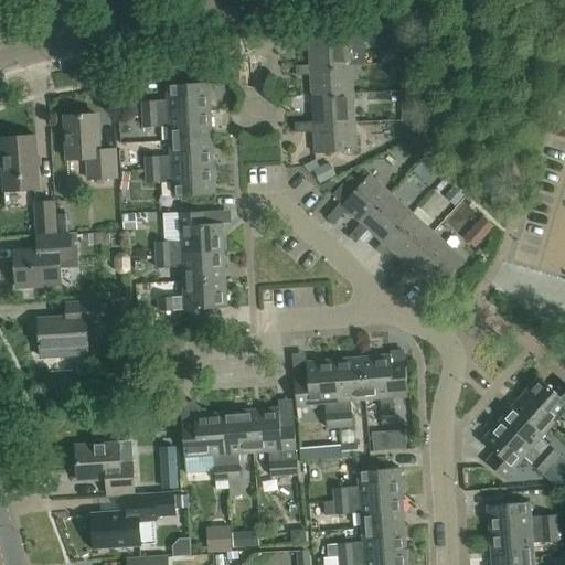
[(352,35),(352,38),(311,40),(311,36),(300,36),(300,48),(310,46),(311,65),(311,68),(349,65),(349,67),(353,67),(352,49),(365,49),(365,34),(352,35)]
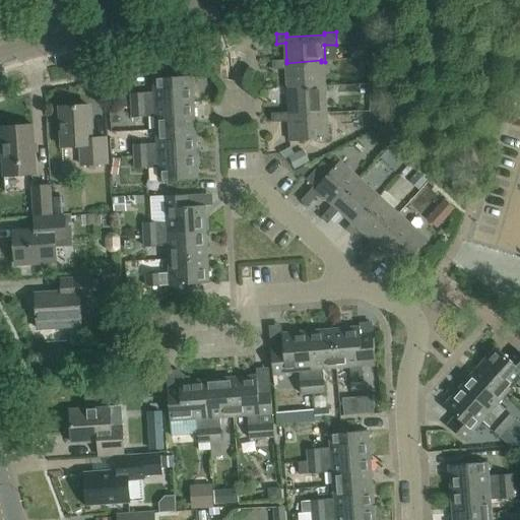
[(321,88),(326,88),(325,62),(321,62),(321,60),(286,63),(286,60),(272,61),(273,69),(286,68),(287,85),(288,89),(321,86),(321,88)]
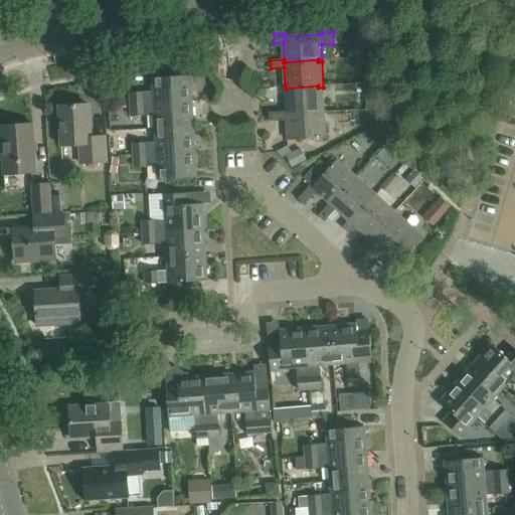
[(131,105),(193,102),(191,76),(153,77),(153,92),(130,93),(131,105)]
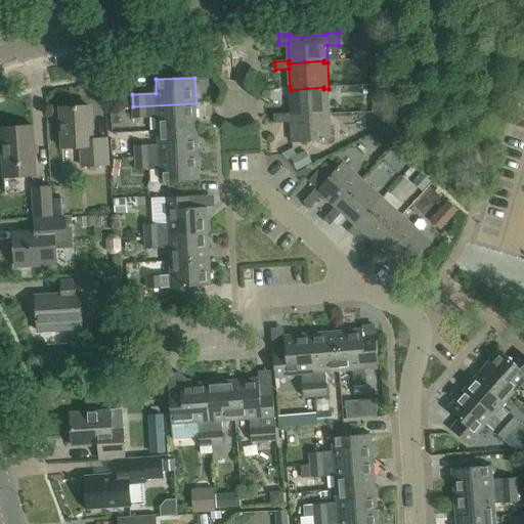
[(325,116),(330,116),(329,89),(323,89),(323,87),(291,90),(290,86),(280,87),(281,96),(290,95),(291,114),(291,117),(325,114),(325,116)]
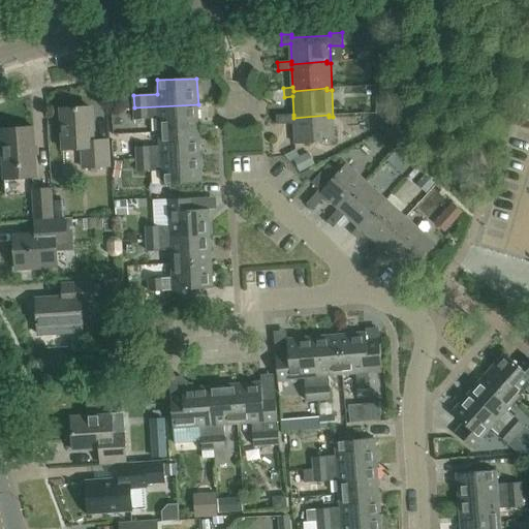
[(198,104),(134,107),(134,120),(159,118),(159,131),(199,130),(198,104)]
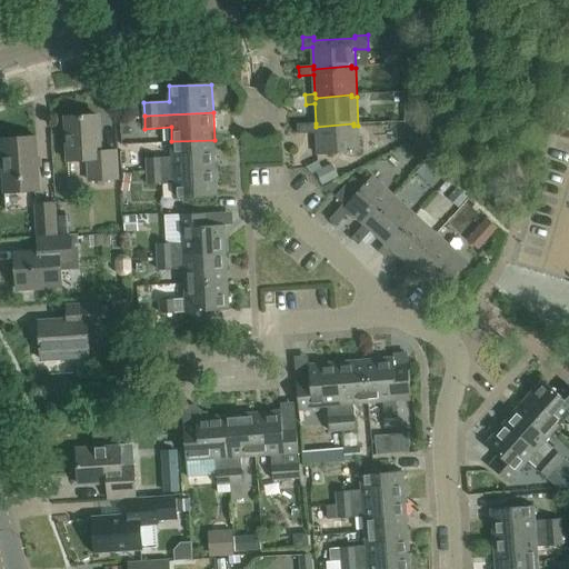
[(102,115),(103,137),(123,136),(121,113),(102,115)]
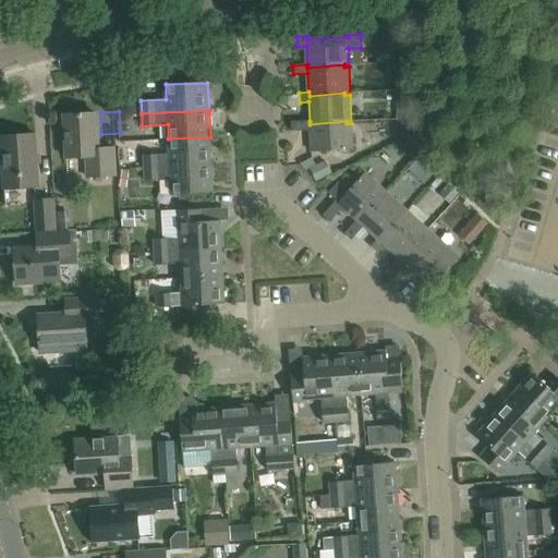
[(114,176),(112,148),(98,149),(96,116),(82,117),(82,113),(67,114),(68,133),(64,133),(67,159),(86,158),(87,178),(114,176)]
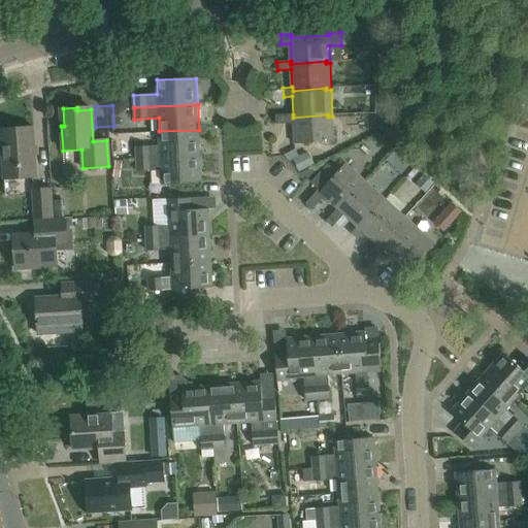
[(293,118),(293,114),(285,114),(285,124),(294,124),(295,144),(334,142),(332,117),(328,117),(328,114),(293,118)]
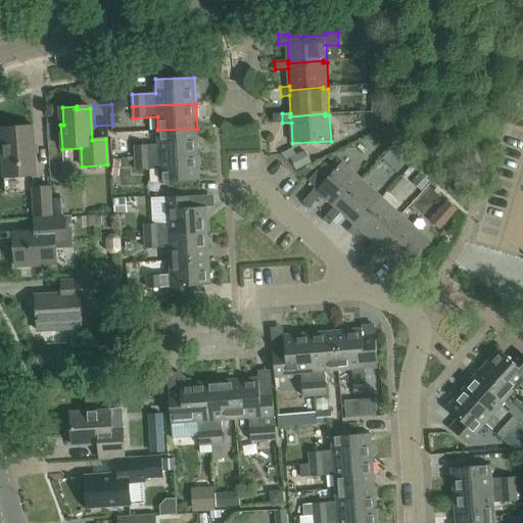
[(37,175),(33,127),(1,129),(4,177),(37,175)]
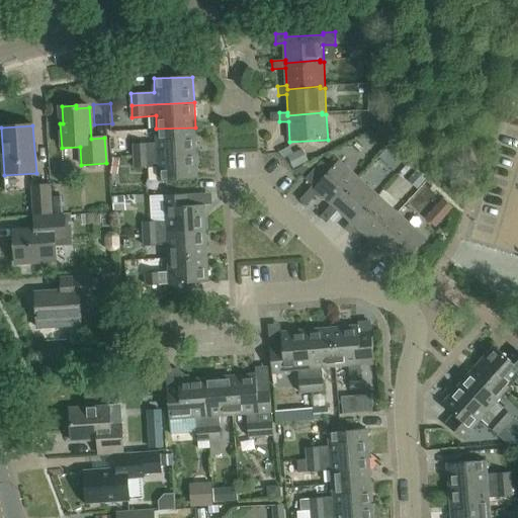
[(195,127),(156,128),(157,143),(134,144),(135,155),(196,153),(195,127)]
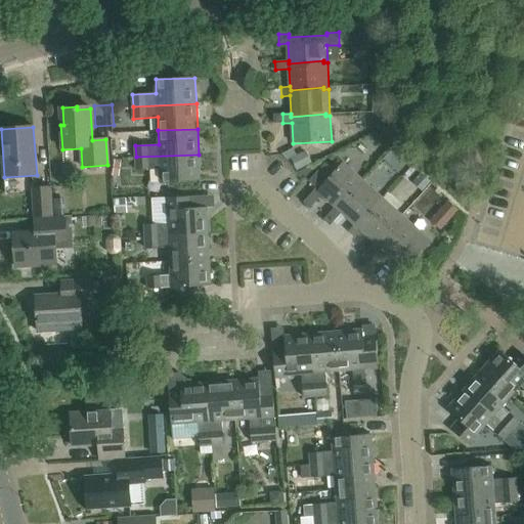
[(385,158),(390,163),(398,154),(393,148),(385,158)]
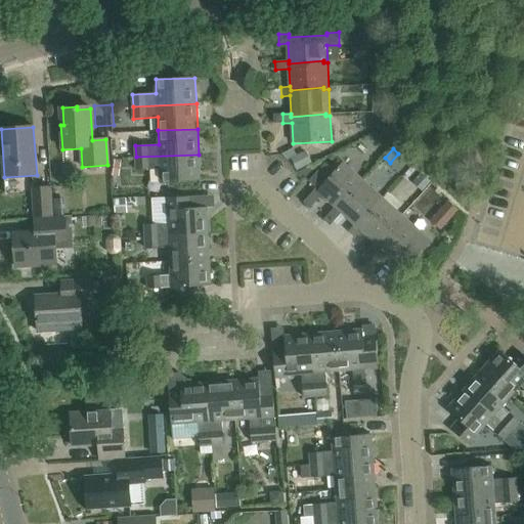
[(199,155),(136,157),(136,170),(160,169),(161,182),(200,180),(199,155)]
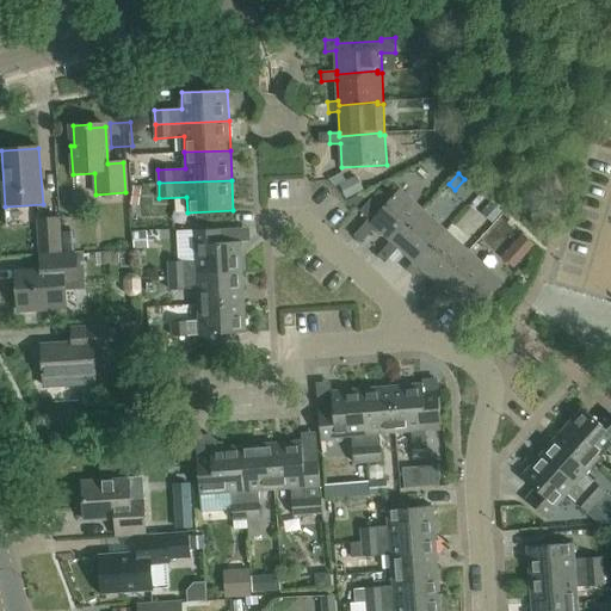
[(448,183),(429,204),(479,247),(498,226),(448,183)]
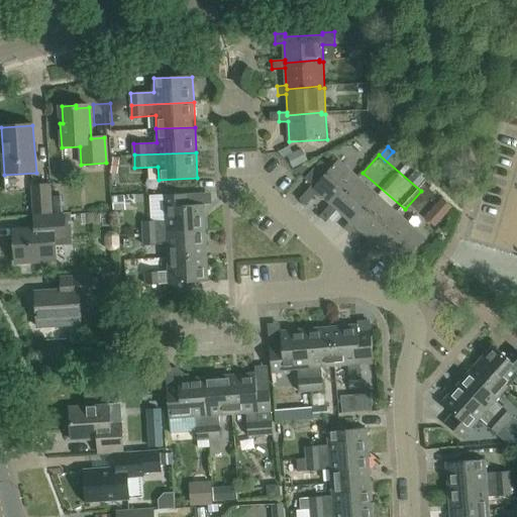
[(304,179),(312,185),(304,193),(299,199),(306,205),(311,200),(317,193),(329,203),(332,205),(354,180),(355,182),(358,179),(338,161),(330,169),(320,161),(304,179)]
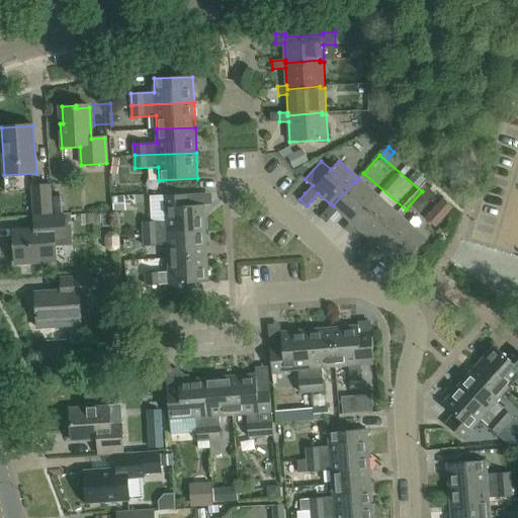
[(319,217),(326,223),(337,210),(350,221),(351,224),(374,198),(376,199),(378,196),(359,179),(356,182),(355,180),(333,205),(330,203),(319,217)]
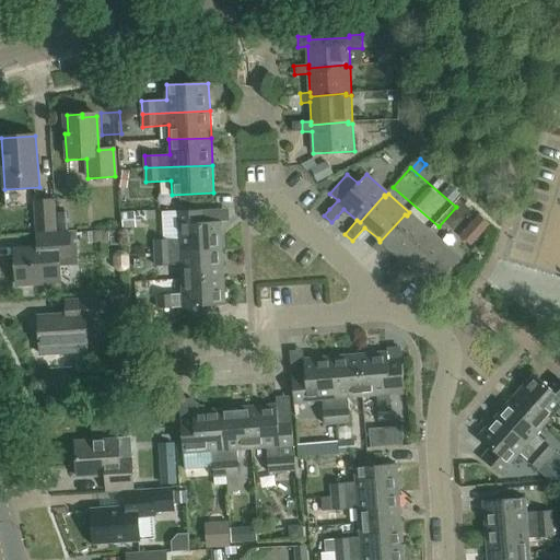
[(56,231),(54,200),(34,202),(35,232),(56,231)]
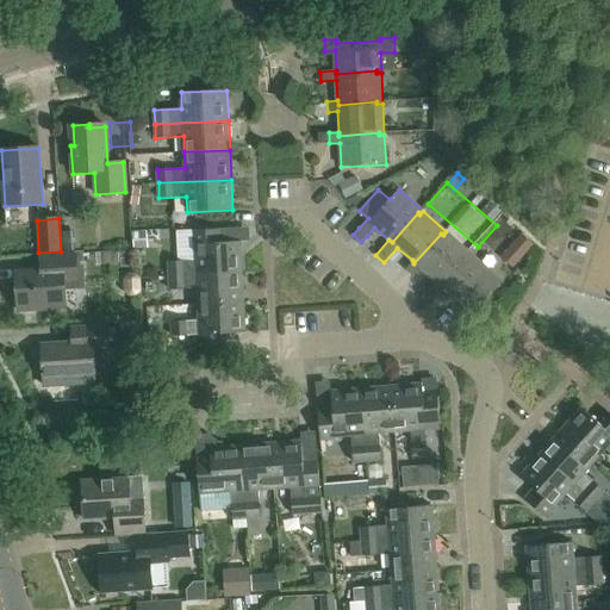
[(190,229),(191,244),(195,243),(197,260),(168,261),(169,274),(241,271),(240,241),(221,242),(221,228),(190,229)]
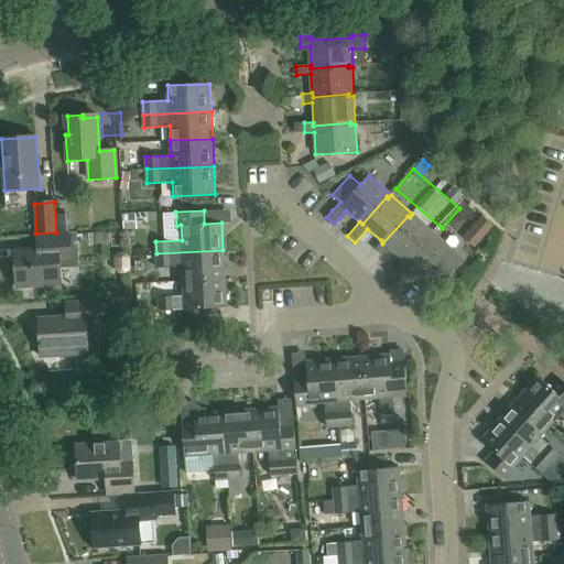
[(430,236),(433,232),(412,214),(410,217),(408,216),(382,243),(381,240),(373,249),(382,256),(388,248),(402,260),(404,262),(429,235),(430,236)]
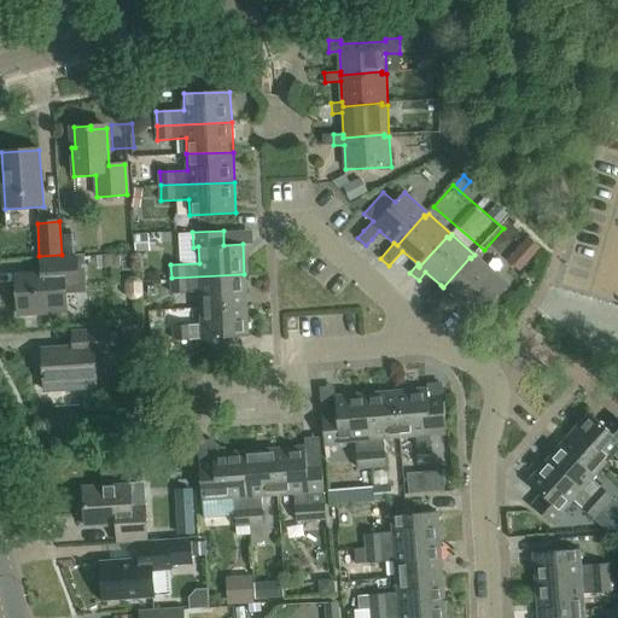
[(453,305),(456,302),(466,309),(474,301),(485,310),(508,285),(474,255),(471,258),(470,257),(443,287),(441,285),(433,293),(426,302),(435,309),(439,304),(442,307),(453,305)]
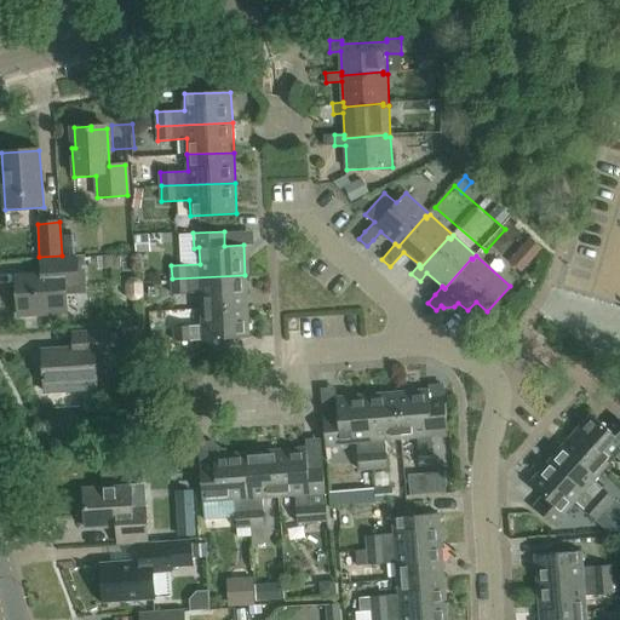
[(78,286),(76,258),(41,260),(42,276),(16,277),(18,316),(67,314),(64,287),(78,286)]
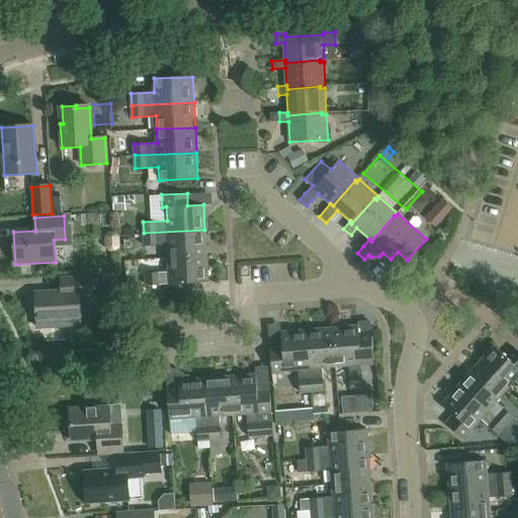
[(168,258),(206,256),(204,230),(144,233),(145,246),(168,245),(168,258)]
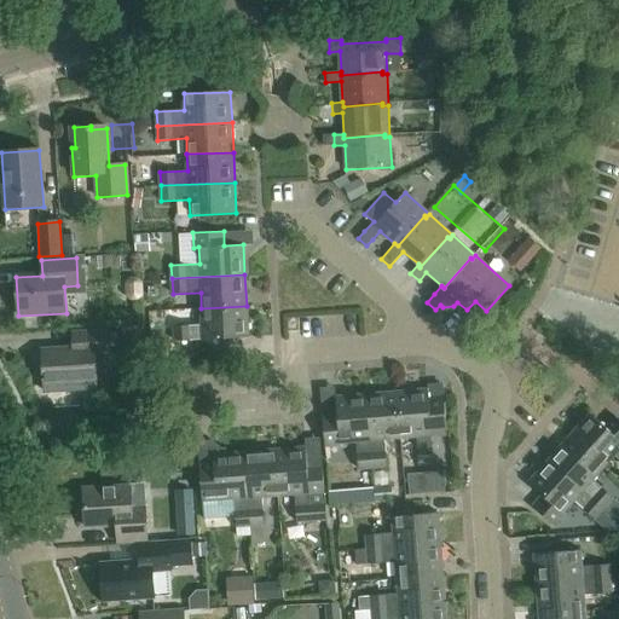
[(127,295),(131,300),(138,299),(143,295),(142,281),(137,277),(129,277),(126,282),(127,295)]
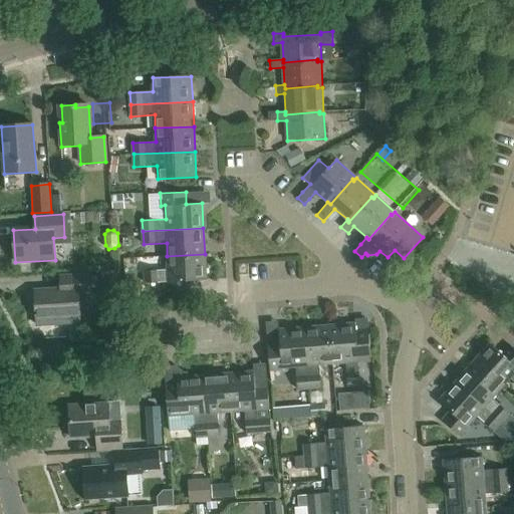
[(191,292),(190,281),(207,280),(205,254),(167,256),(168,269),(145,270),(146,283),(166,282),(167,294),(191,292)]
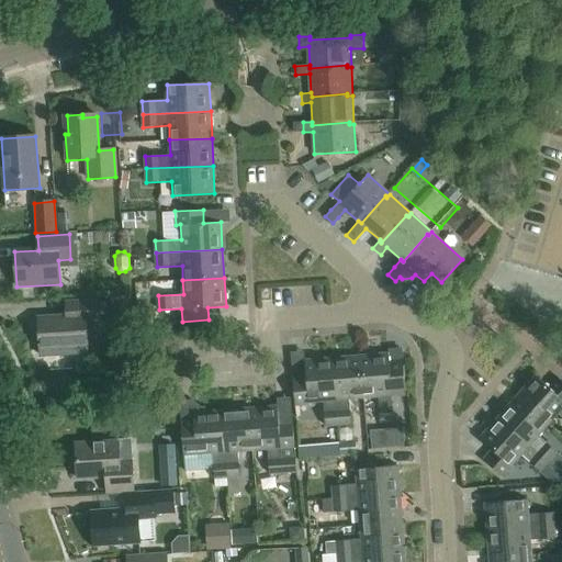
[(127,311),(127,295),(110,296),(111,311),(127,311)]
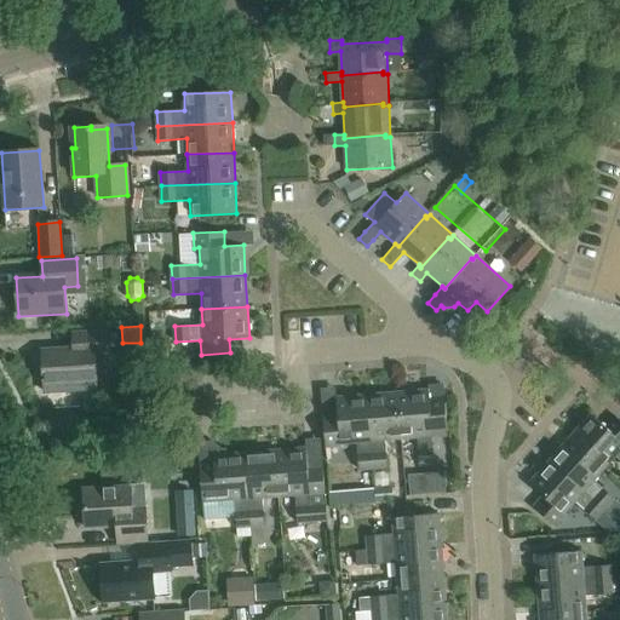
[(44,385),(62,384),(62,397),(67,401),(76,400),(80,396),(79,383),(96,382),(93,354),(110,352),(109,332),(72,336),(73,349),(41,351),(44,385)]
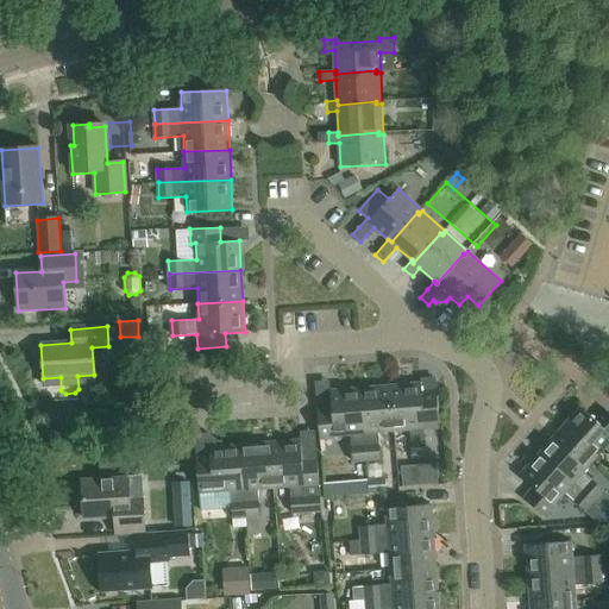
[(180,384),(179,368),(165,369),(167,385),(180,384)]
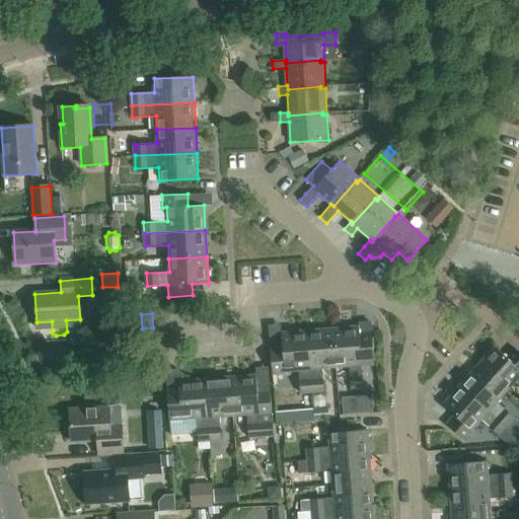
[(372,341),(361,342),(359,326),(332,328),(336,367),(350,366),(351,389),(364,388),(363,366),(374,365),(372,341)]
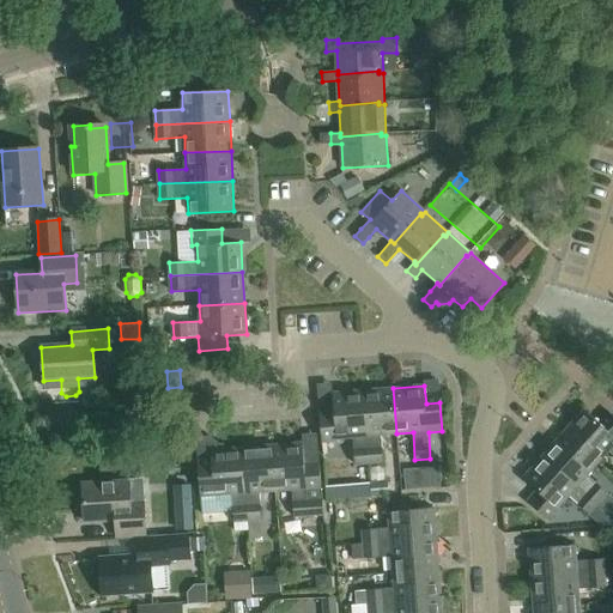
[(396,434),(393,388),(363,390),(369,463),(383,462),(382,436),(396,434)]
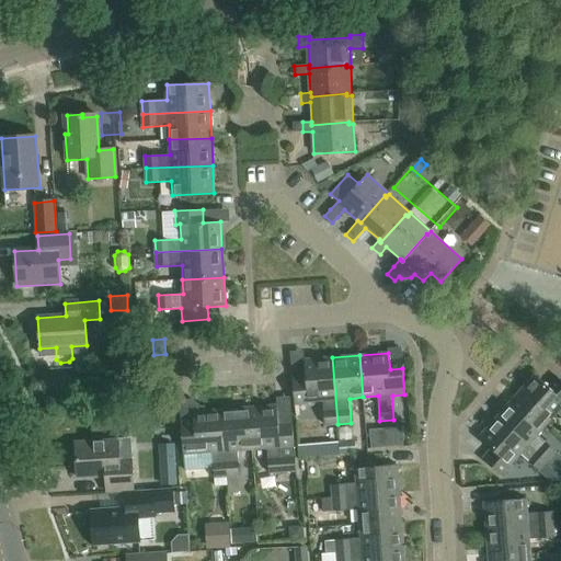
[(338,424),(332,357),(304,359),(306,377),(293,378),(295,405),(308,404),(308,401),(322,400),(324,425),(338,424)]
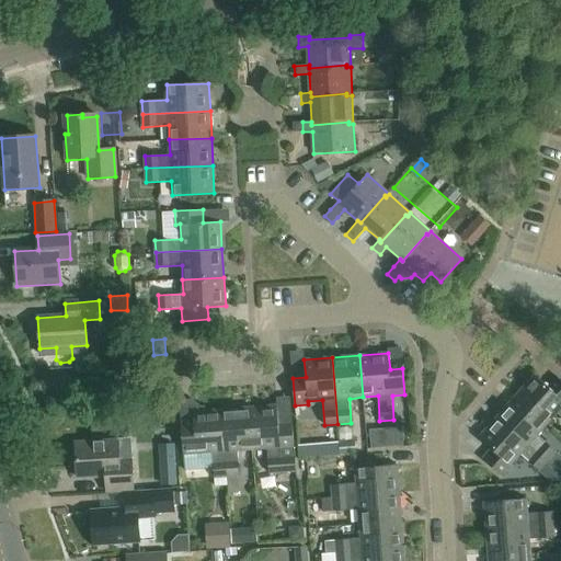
[(560,379),(558,376),(548,387),(535,375),(515,396),(547,424),(558,413),(560,415),(560,379)]
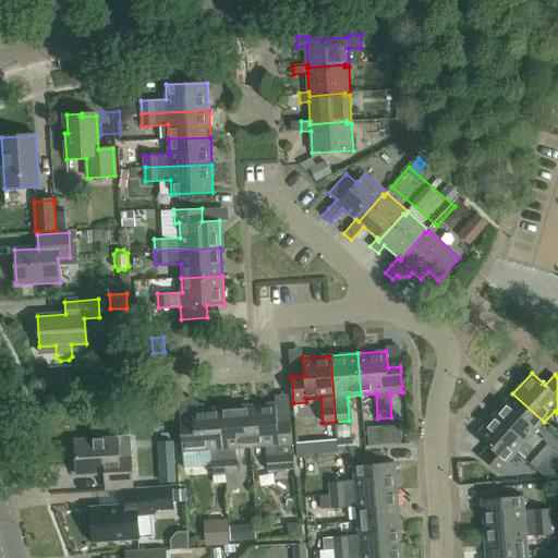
[(544,422),(512,393),(495,413),(545,459),(554,450),(534,433),(544,422)]
